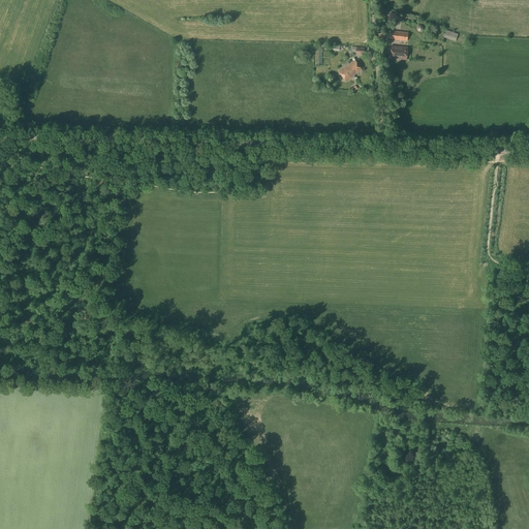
[(455,41),(458,34),(446,30),(443,37),(455,41)]
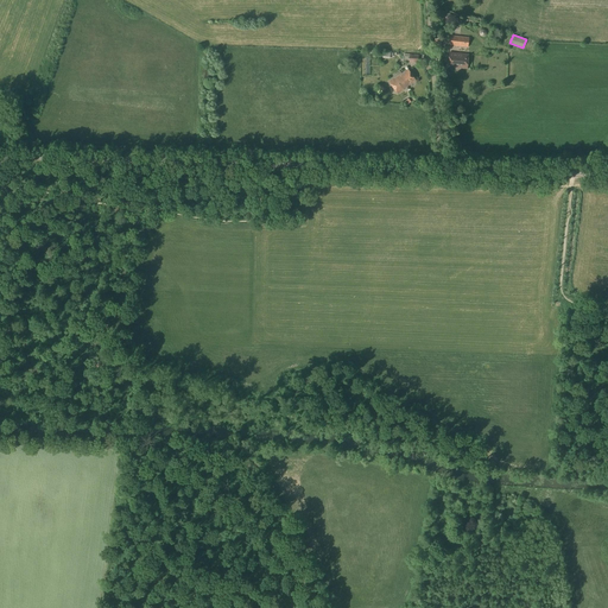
[(468,48),(469,37),(451,36),(450,45),(468,48)]
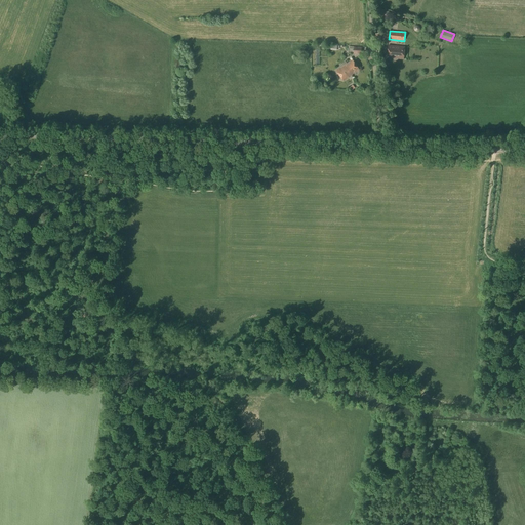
[(403,59),(405,47),(388,45),(387,57),(394,58),(394,57),(398,57),(398,58),(403,59)]
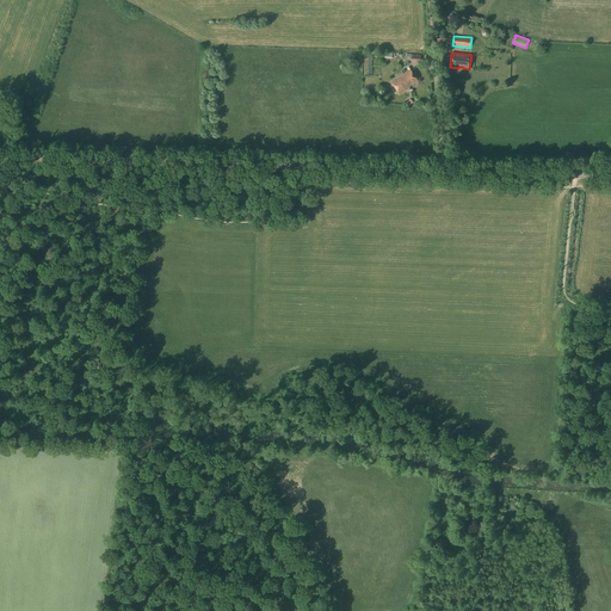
[(400,76),(408,87),(418,81),(409,69),(400,76)]
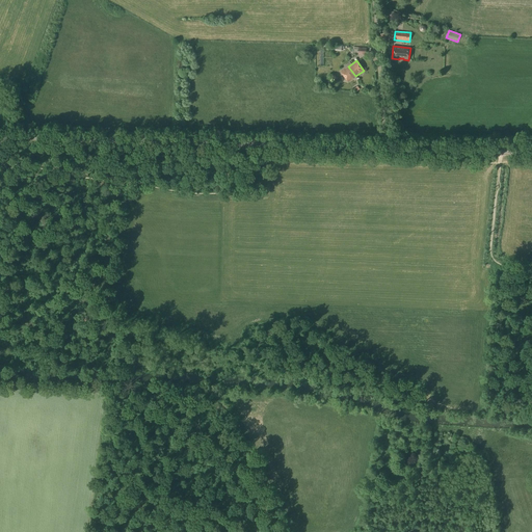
[(352,78),(355,76),(348,67),(346,69),(345,68),(340,72),(348,82),(353,79),(352,78)]
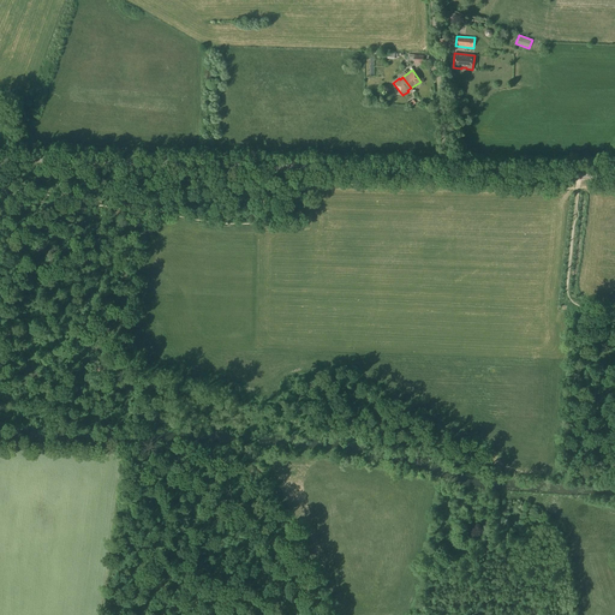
All buildings are outlined.
